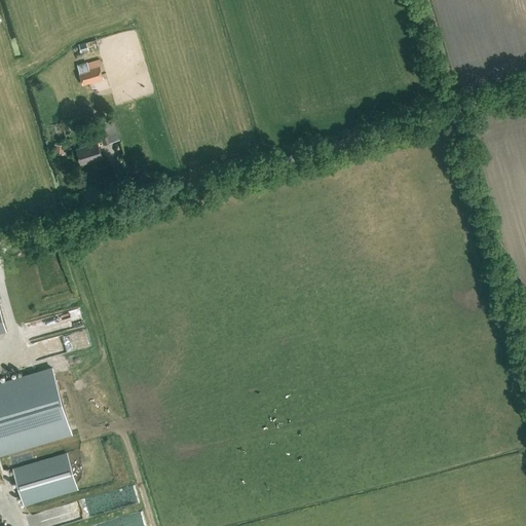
[(87,62),(77,64),(79,72),(83,84),(103,78),(107,77),(106,72),(102,74),(101,71),(105,70),(104,65),(102,61),(99,59),(87,62)]
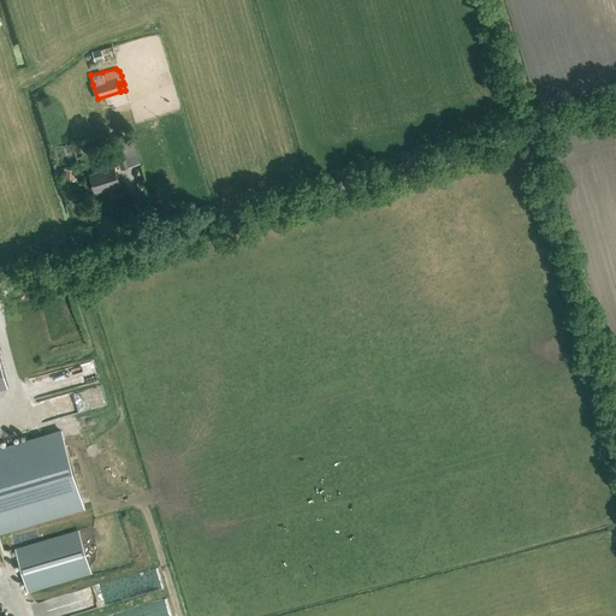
[(126,149),(122,135),(110,138),(113,154),(117,153),(120,169),(140,163),(135,146),(126,149)]
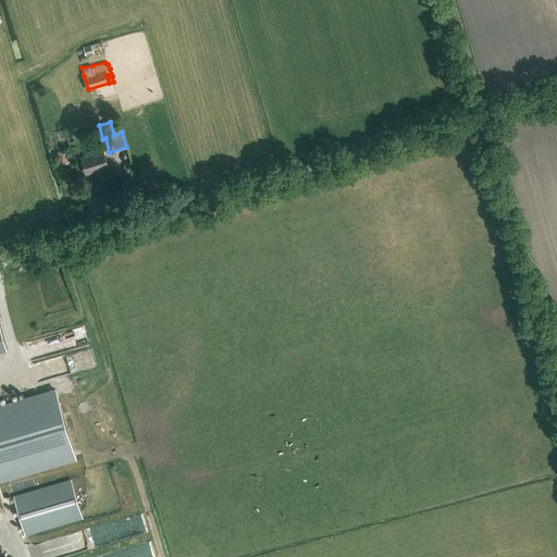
[(86,174),(108,166),(103,150),(81,158),(86,174)]
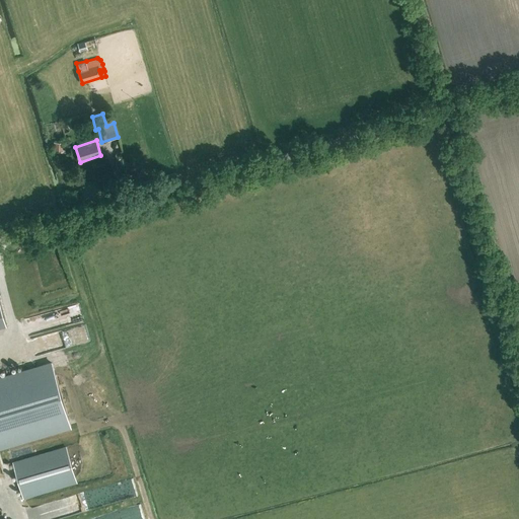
[(63,143),(54,142),(53,152),(63,152),(63,143)]
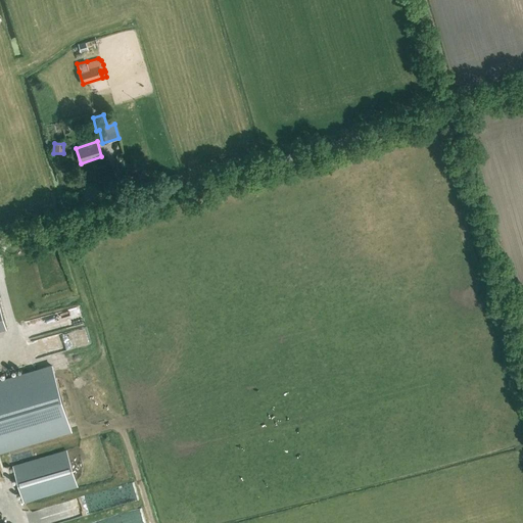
[(0,453),(73,431),(52,364),(0,379),(0,453)]
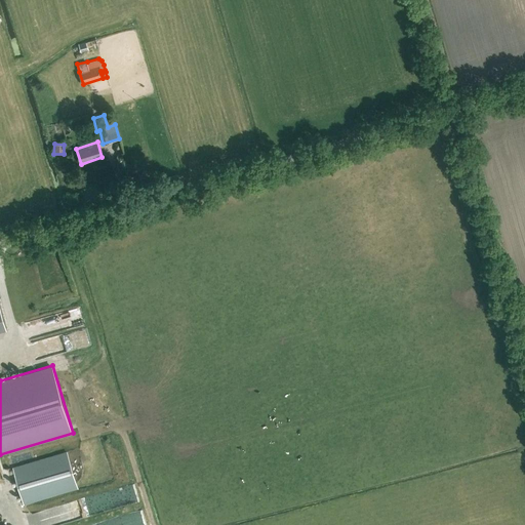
[(15,476),(16,479),(24,502),(77,487),(67,451),(13,468),(15,476)]
